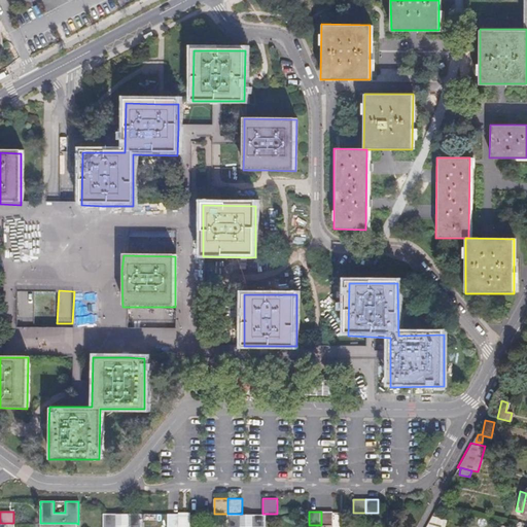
[(332,512),(321,512),(321,525),(332,525),(332,512)]
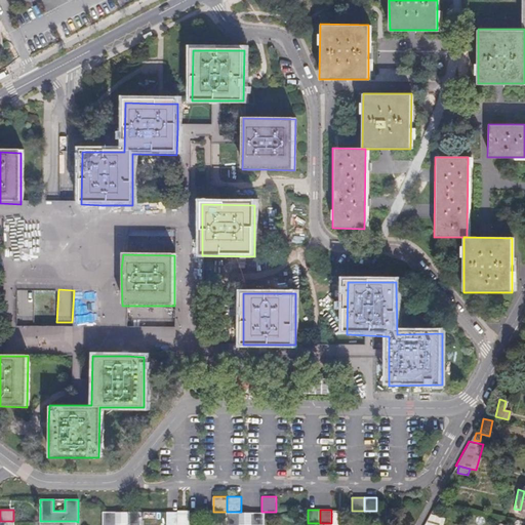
[(191,512),(179,512),(179,513),(178,524),(191,524),(191,513),(191,512)]
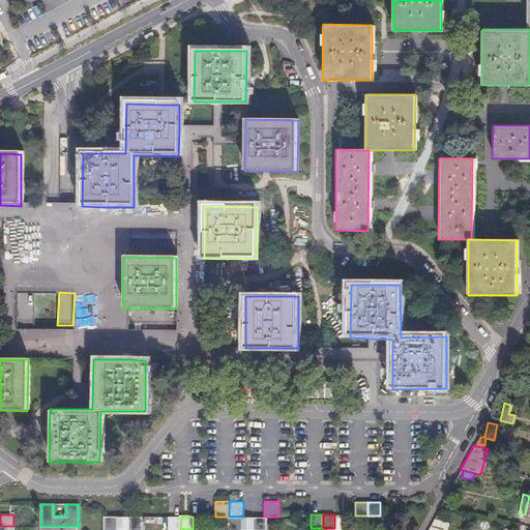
[(267,529),(268,517),(264,517),(243,517),(229,517),(228,517),(228,529),(267,529)]
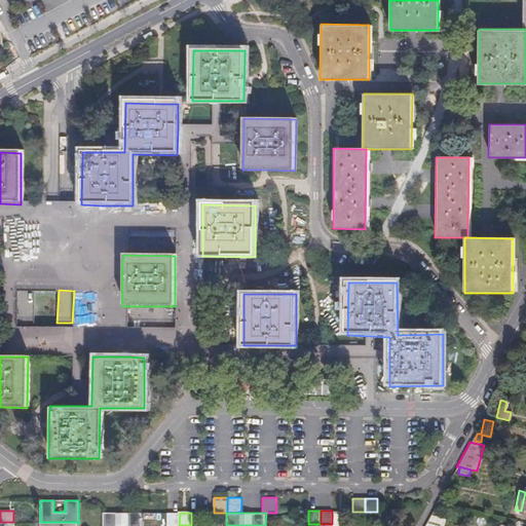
[(142,525),(143,514),(104,514),(104,525),(142,525)]
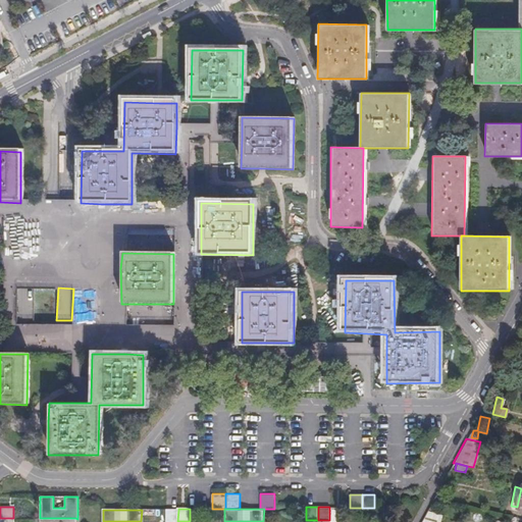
[(177,521),(178,510),(166,510),(166,521),(177,521)]
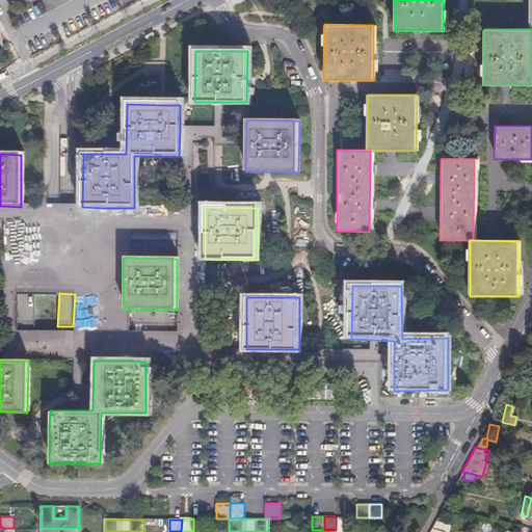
[(205,531),(205,520),(193,520),(193,531),(205,531)]
